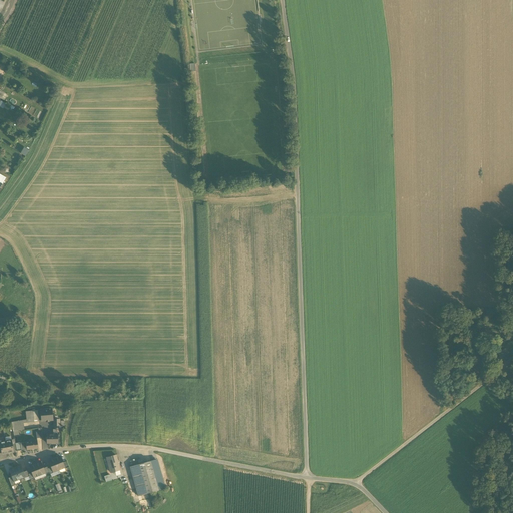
[(29,150),(24,147),(20,153),(25,156),(29,150)]
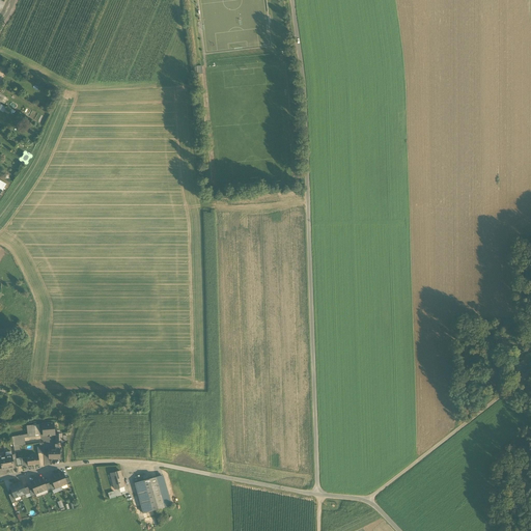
[(48,435),(48,436),(55,435),(54,423),(43,424),(44,435),(44,436),(48,435)]
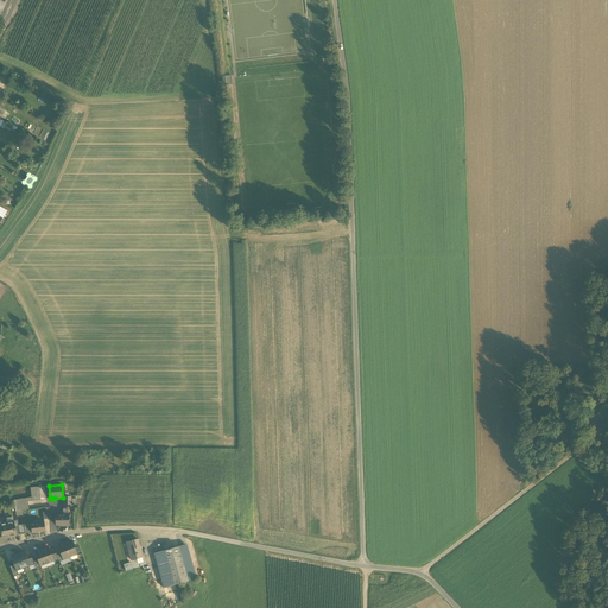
[(39,487),(40,500),(46,499),(46,498),(50,498),(49,486),(44,486),(39,487)]
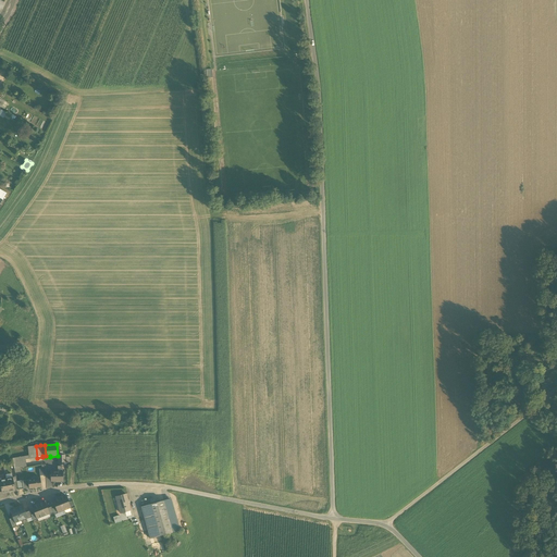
[(28,456),(29,459),(37,458),(36,446),(28,447),(28,456)]
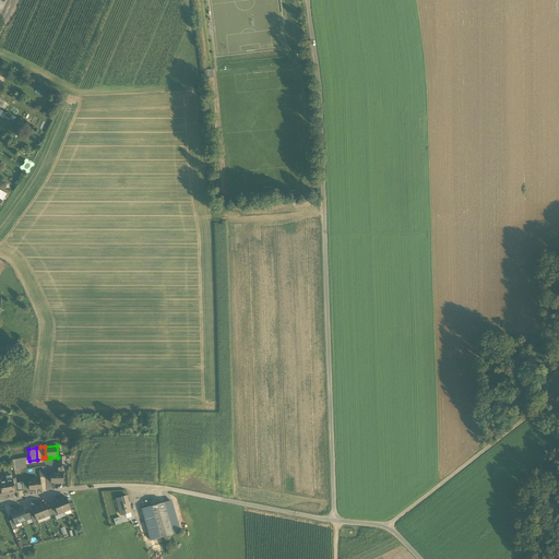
[(63,473),(62,473),(58,473),(51,474),(51,483),(57,483),(57,484),(63,483),(63,473)]
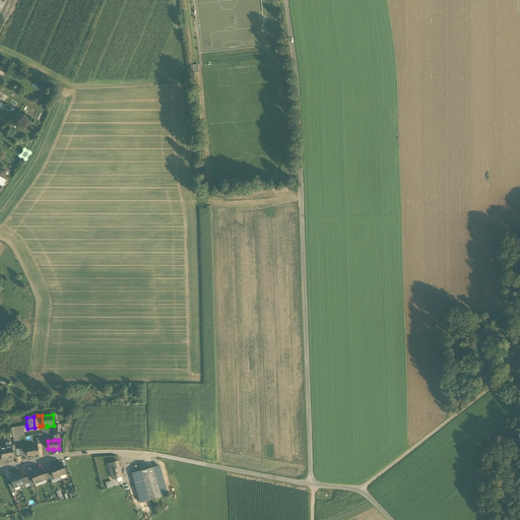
[(11,446),(6,447),(8,459),(14,458),(13,452),(11,446)]
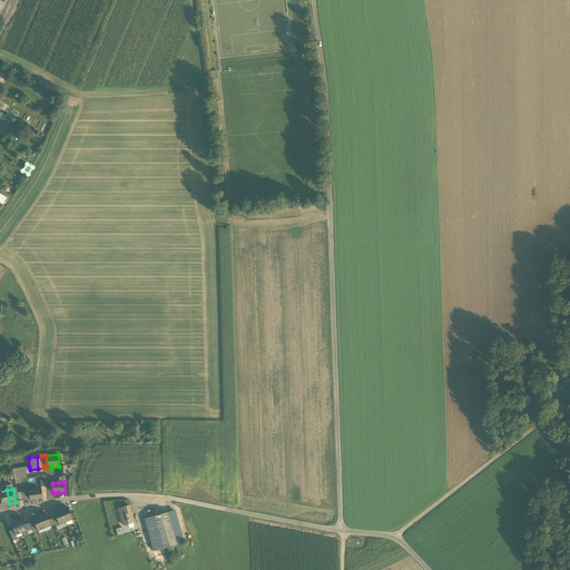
[(41,489),(29,491),(30,500),(42,498),(41,489)]
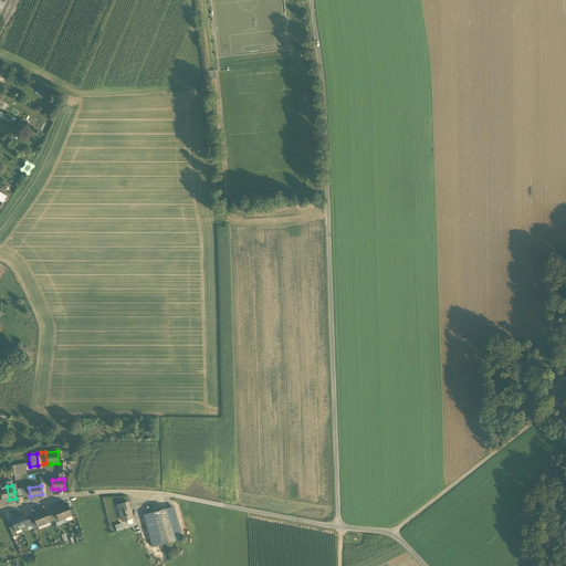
[(119,512),(122,521),(133,519),(128,502),(119,504),(122,512),(119,512)]
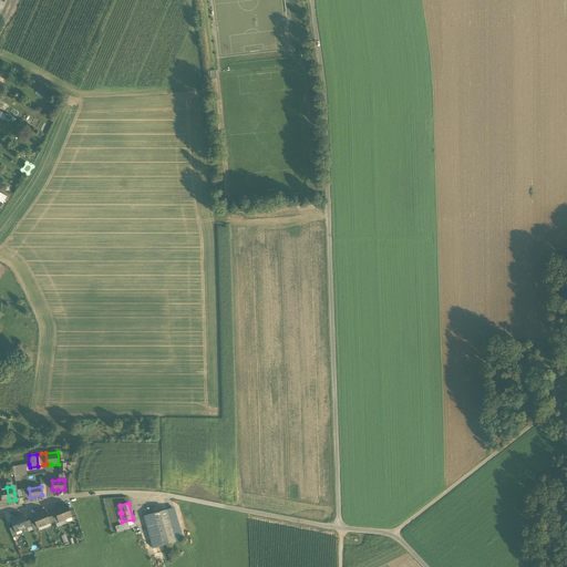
[(66,504),(61,506),(65,519),(71,517),(71,516),(70,512),(66,504)]
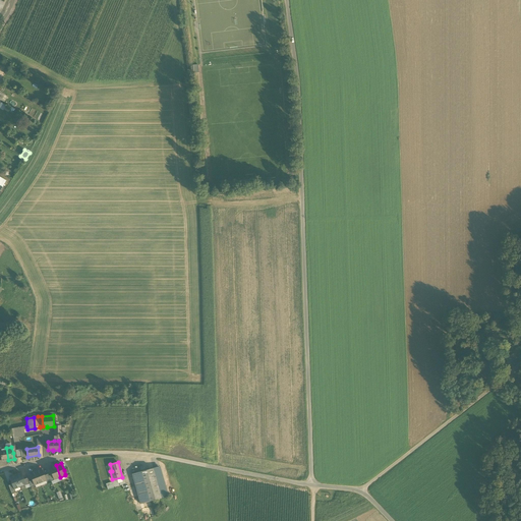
[(55,479),(60,477),(56,465),(50,468),(52,474),(54,479),(55,479)]
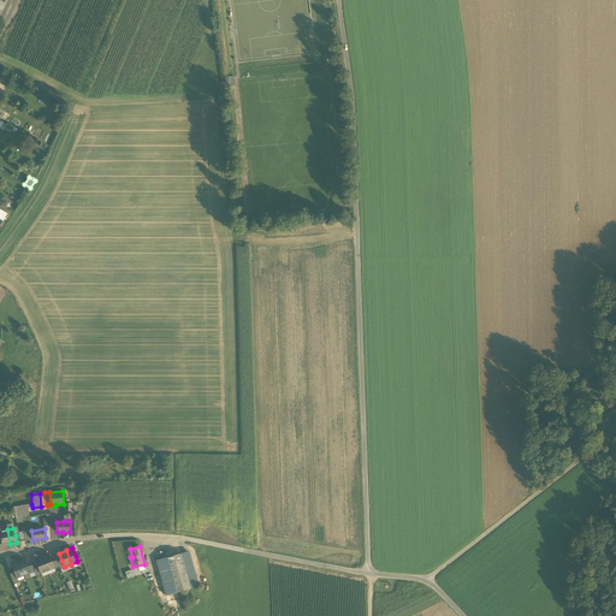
[(189,551),(181,554),(190,588),(199,586),(189,551)]
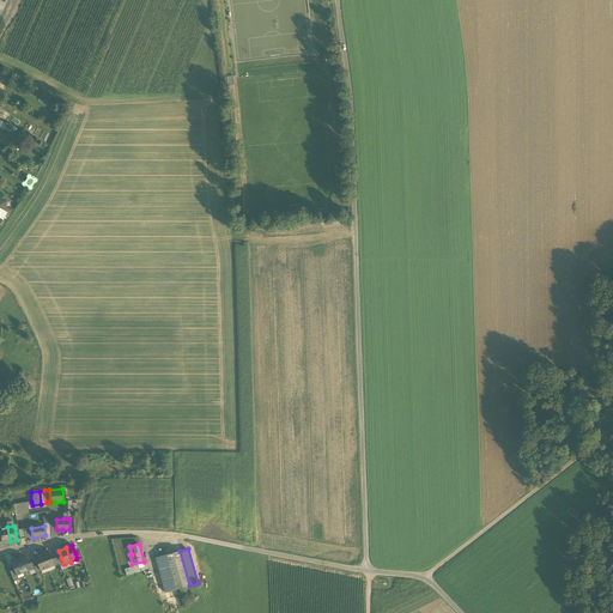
[(165,593),(189,586),(180,551),(155,558),(165,593)]
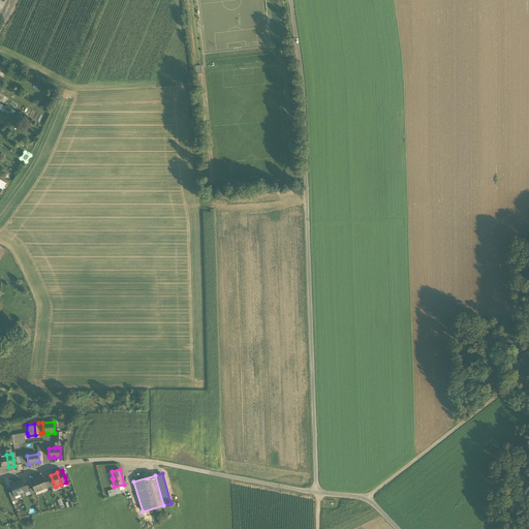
[(42,476),(36,478),(41,490),(47,488),(44,483),(42,476)]
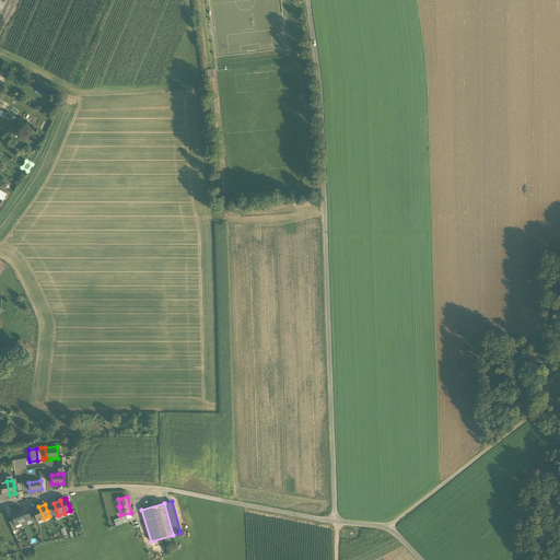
[(37,521),(44,518),(38,506),(33,509),(35,516),(37,521)]
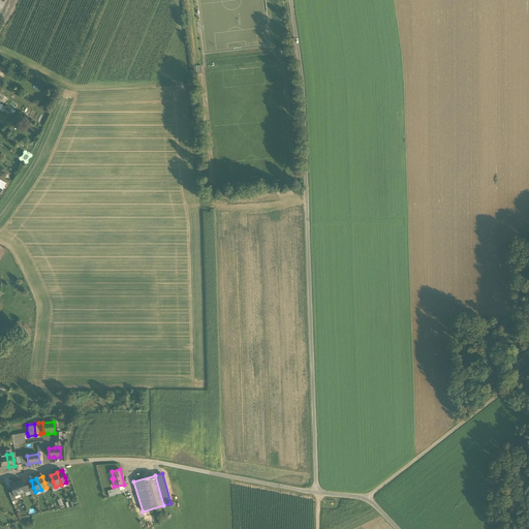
[(22,480),(16,483),(21,494),(26,492),(24,487),(22,480)]
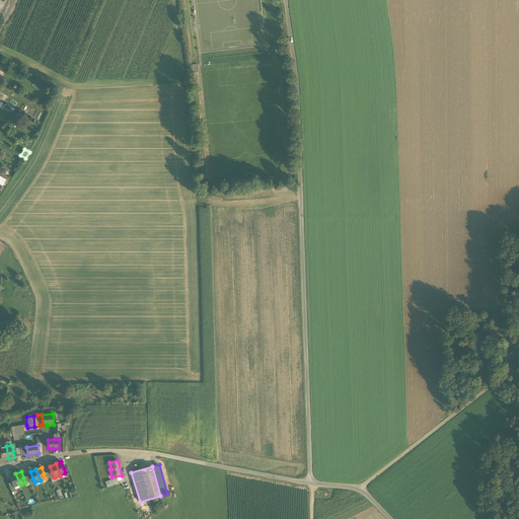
[(14,487),(20,485),(15,473),(9,475),(12,483),(14,487)]
